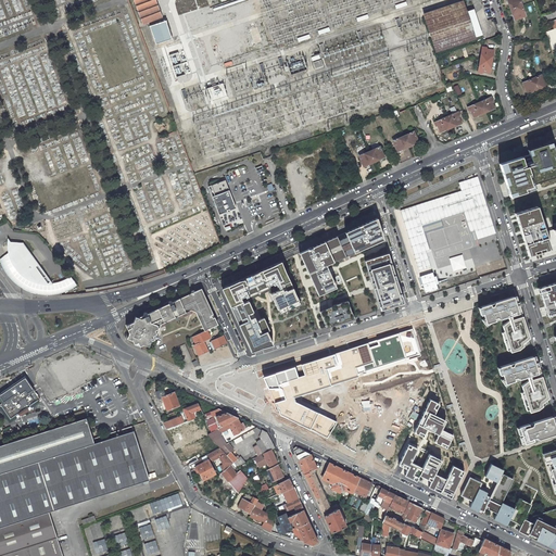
[(155,0),(134,0),(143,24),(162,17),(155,0)]
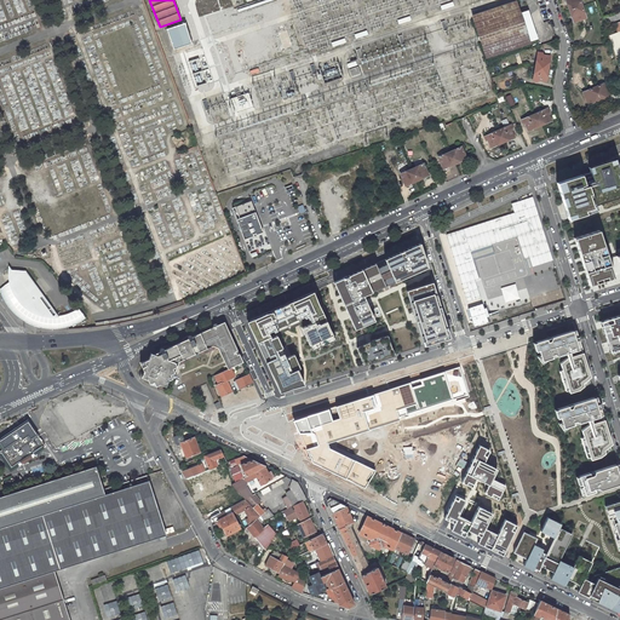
[(566,0),(569,10),(583,6),(579,0),(566,0)]
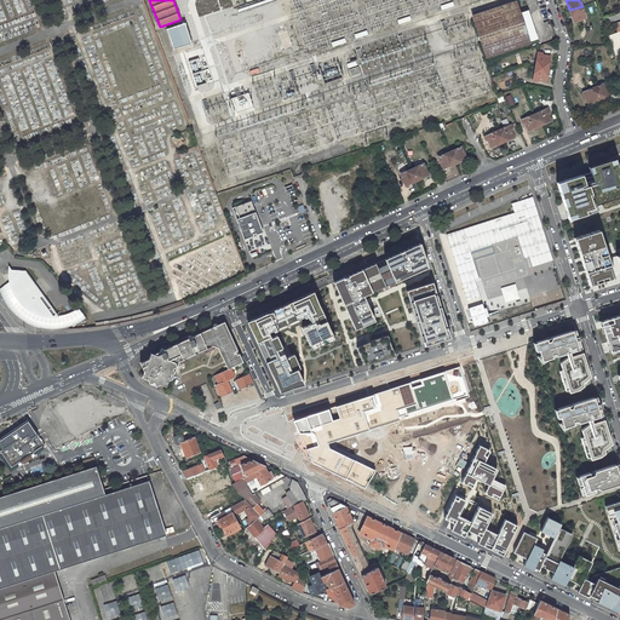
[(484,57),(530,42),(529,40),(521,13),(517,1),(471,17),(484,57)]
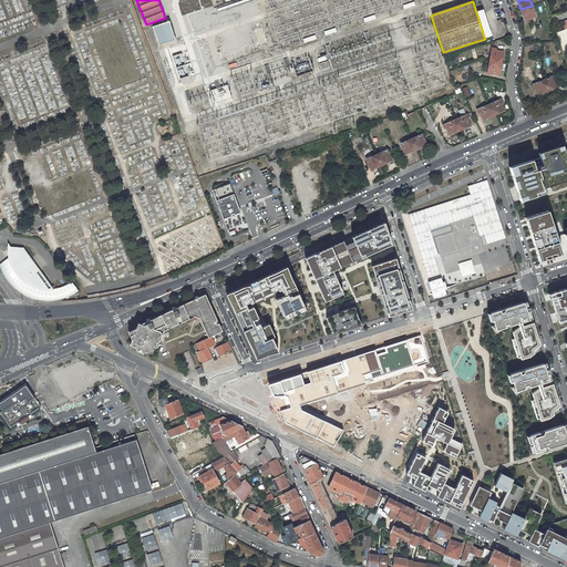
[(536,17),(533,6),(521,9),(525,20),(536,17)]
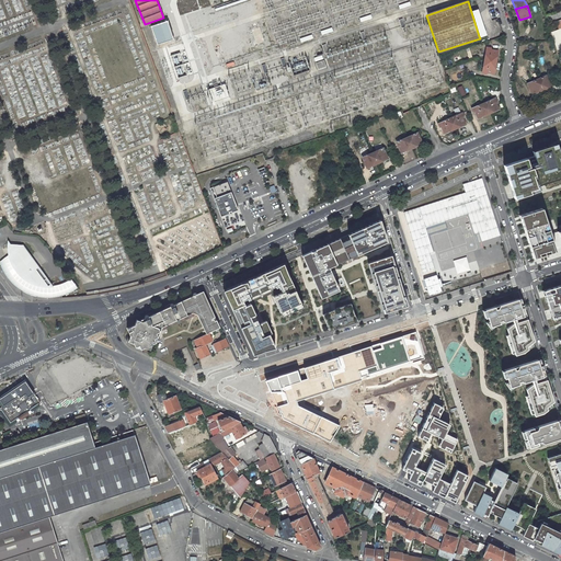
[(478,10),(471,12),(479,36),(485,34),(478,10)]
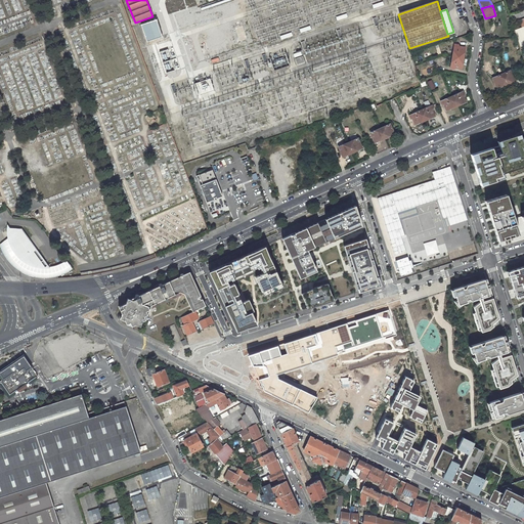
[(523,9),(510,15),(512,20),(523,15),(523,9)]
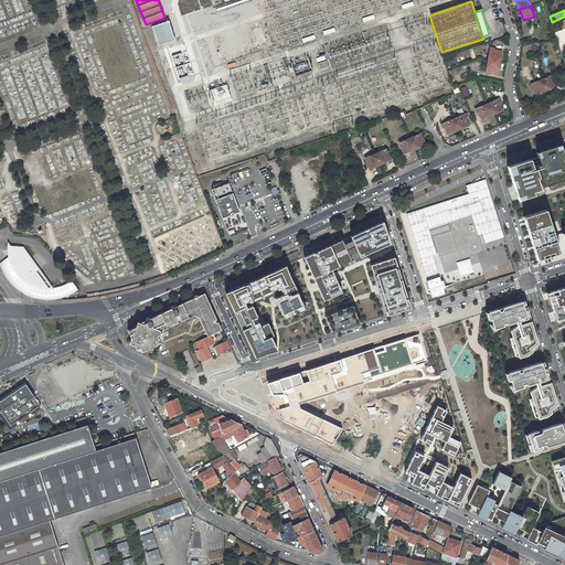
[(169,21),(152,27),(158,45),(176,40),(174,36),(170,24),(169,21)]
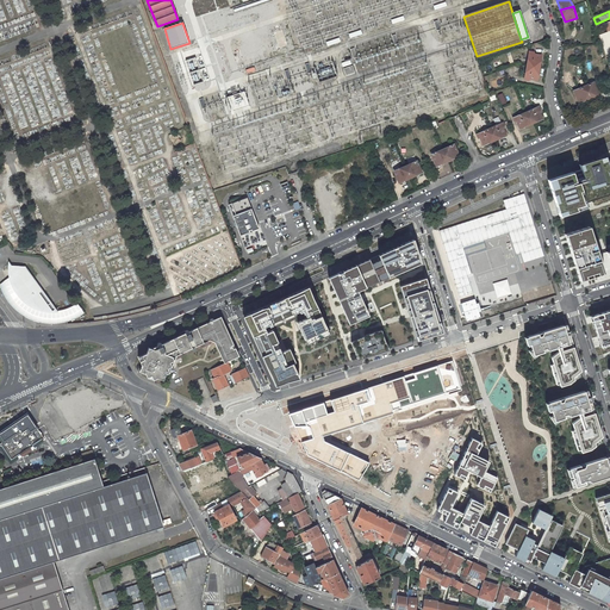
[(262,50),(246,56),(249,64),(266,58),(262,50)]
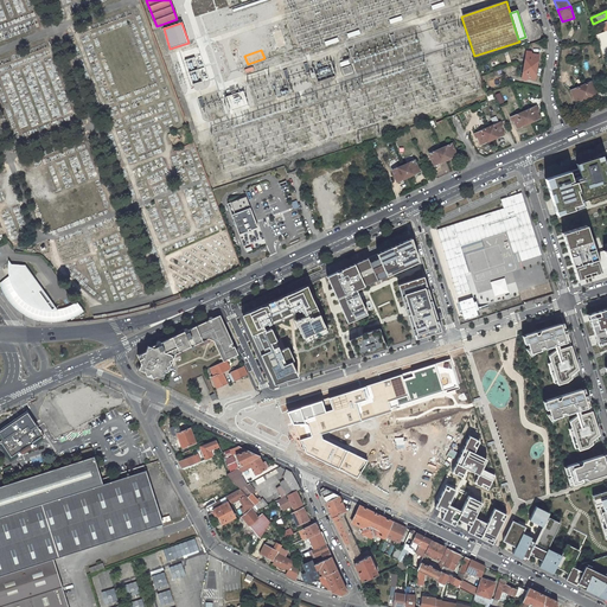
[(526,53),(524,65),(530,66),(531,64),(537,65),(538,55),(526,53)]
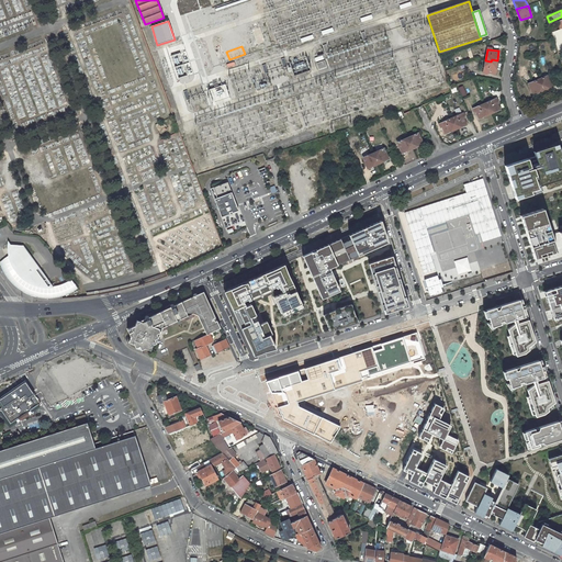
[(491,62),(485,60),(483,71),(495,74),(497,60),(492,59),(491,62)]
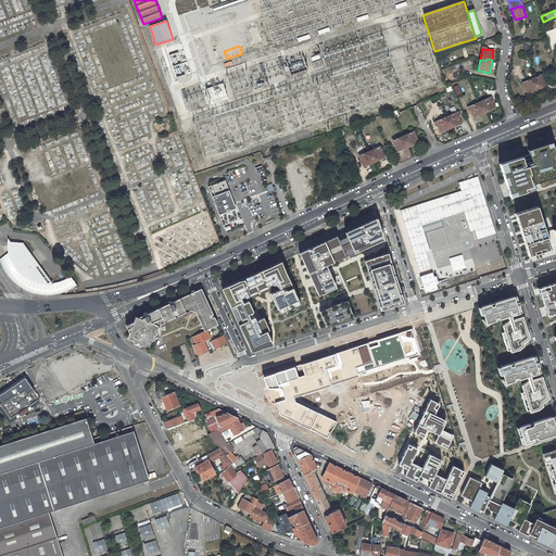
[(314,63),(315,68),(324,66),(321,60),(314,63)]
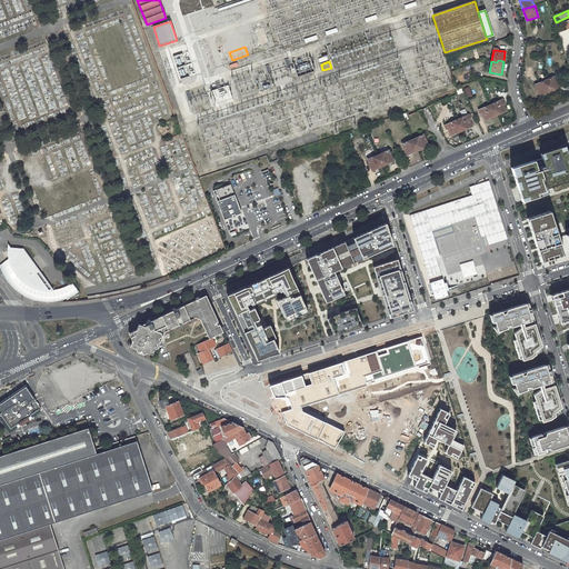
[(557,76),(546,80),(550,91),(561,86),(557,76)]
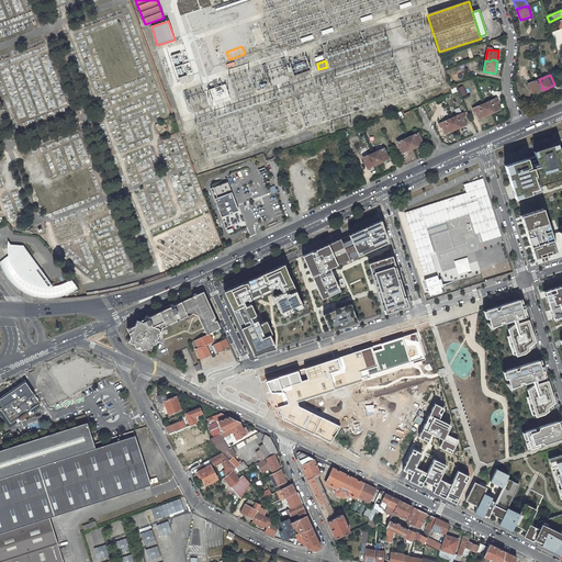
[(539,79),(529,83),(534,94),(543,90),(539,79)]
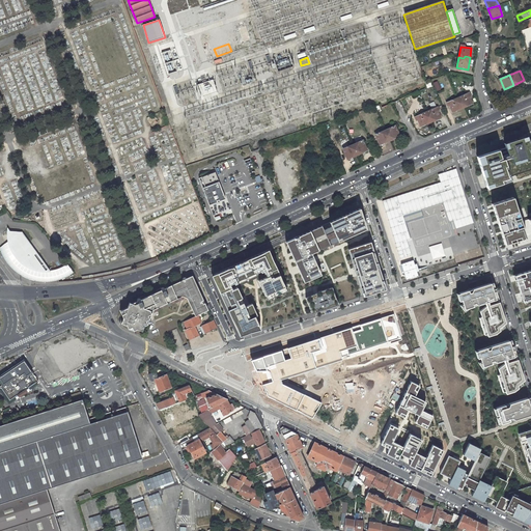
[(468,93),(458,98),(460,103),(463,102),(465,107),(472,104),(468,93)]
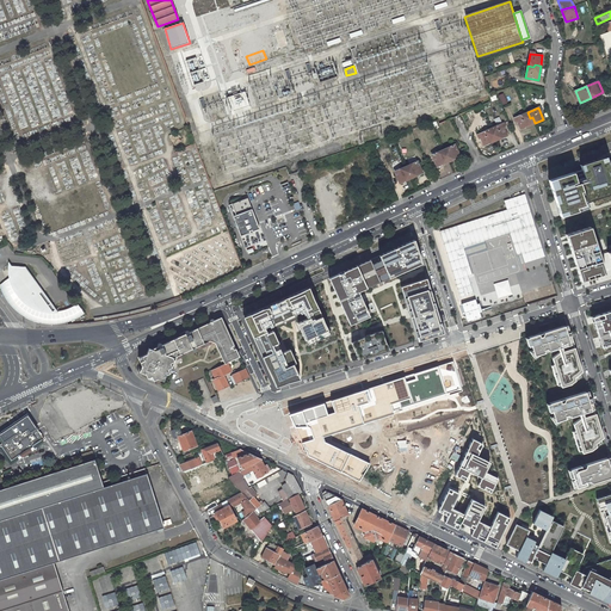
[(530,118),(528,112),(516,117),(520,129),(535,123),(532,117),(530,118)]
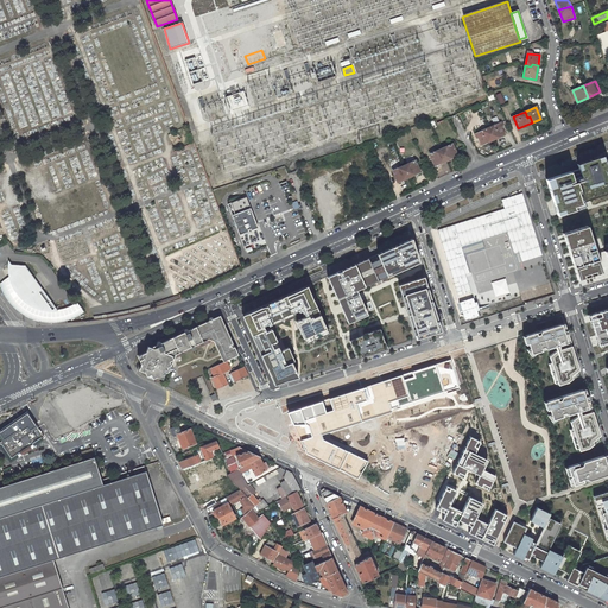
[(500,124),(488,128),(491,134),(493,133),(495,139),(505,134),(500,124)]
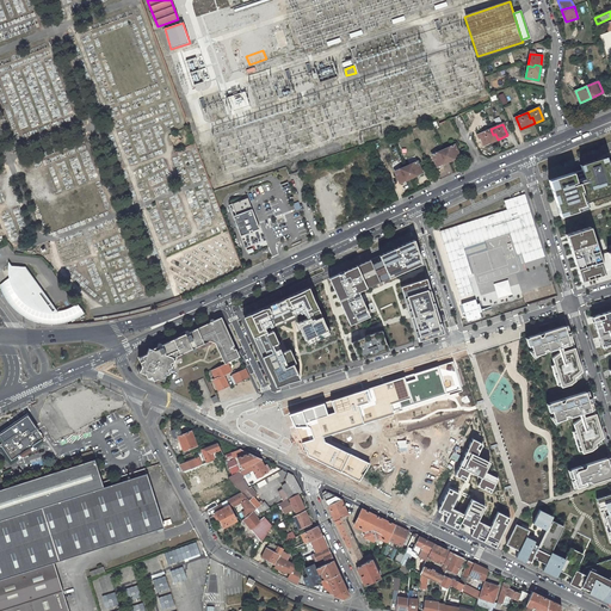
[(493,135),(491,129),(480,134),(485,146),(498,140),(495,134),(493,135)]
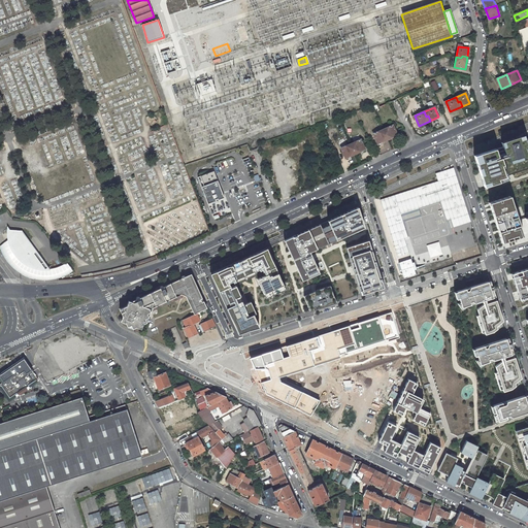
[(393,125),(383,130),(388,139),(397,135),(393,125)]
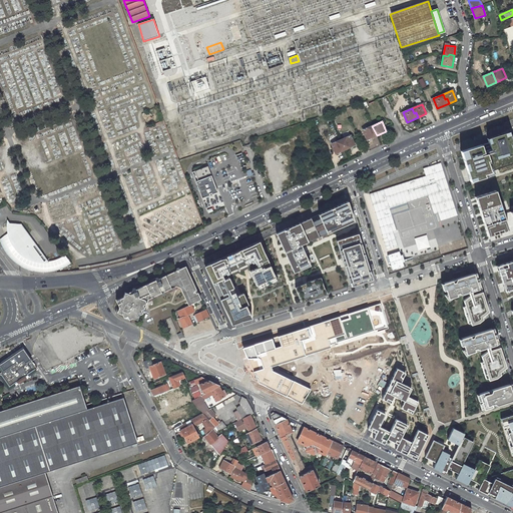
[(377,135),(372,126),(363,130),(367,139),(377,135)]
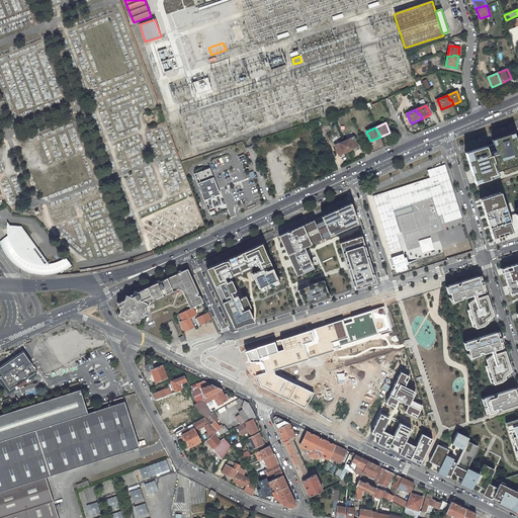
[(517,138),(516,133),(494,141),(495,144),(465,153),(476,185),(499,177),(496,168),(517,160),(517,138)]
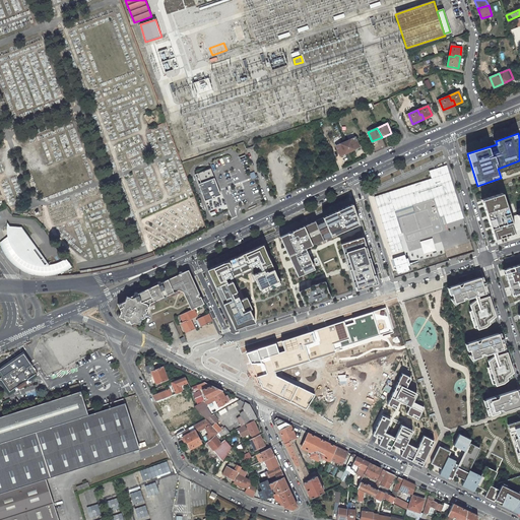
[(360,147),(355,137),(345,142),(350,151),(360,147)]
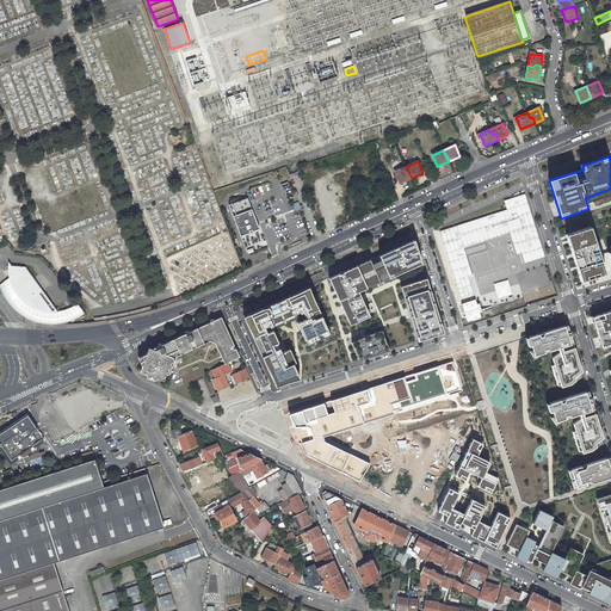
[(406,167),(395,172),(400,183),(412,178),(406,167)]
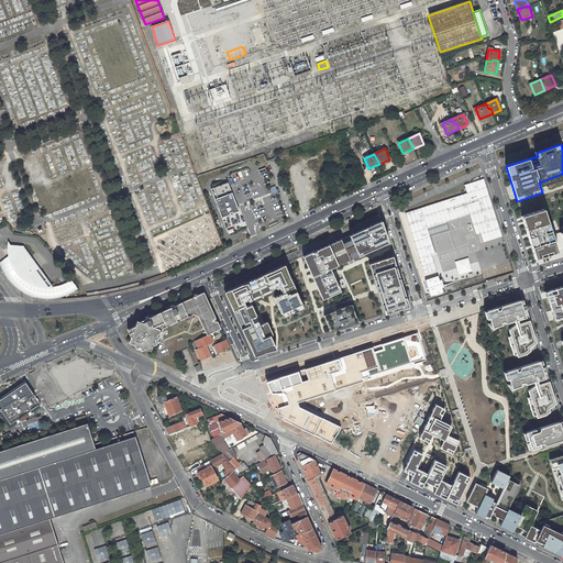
[(483,175),(399,213),(427,301),(515,273),(483,175)]
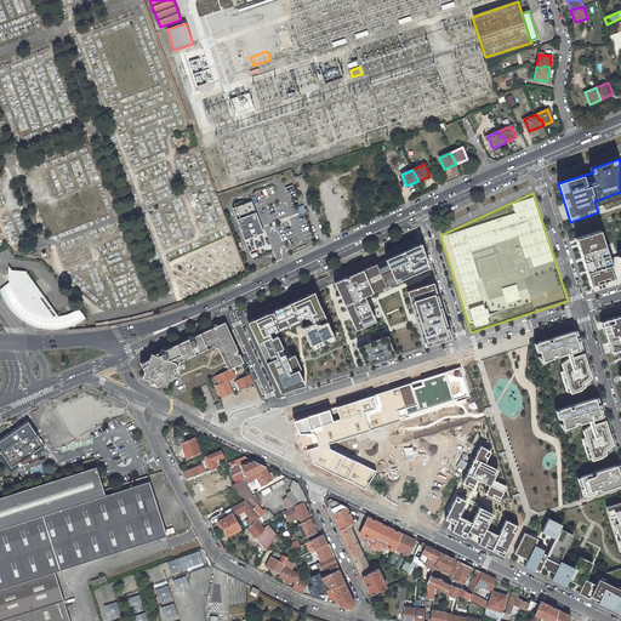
[(252,197),(233,204),(245,240),(266,233),(252,197)]
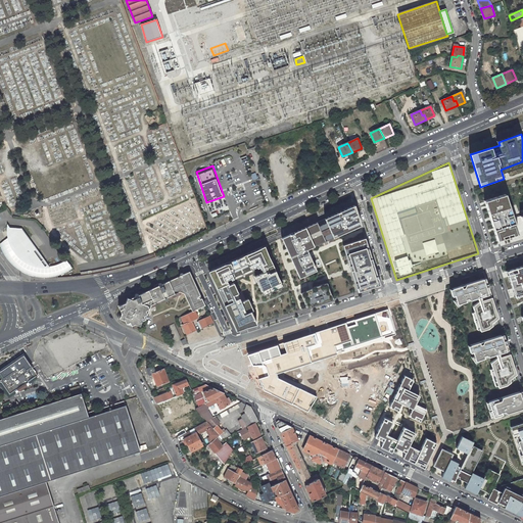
[(522,239),(522,216),(513,220),(506,195),(485,201),(500,246),(522,239)]
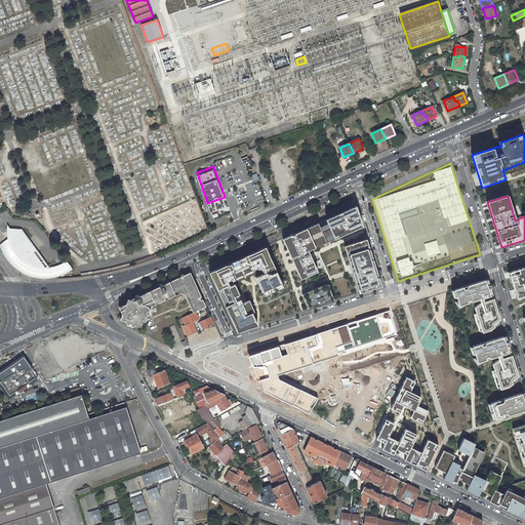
[(358,206),(284,239),(303,278),(318,271),(310,252),(363,226),(358,206)]
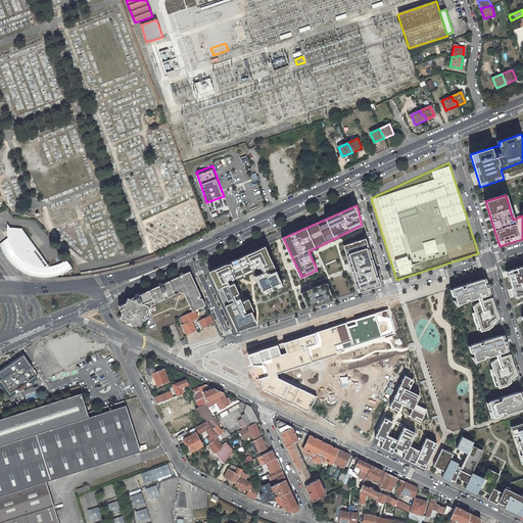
[(72,269),(73,269),(66,259),(63,262),(57,265),(54,266),(49,267),(21,229),(22,229),(10,228),(7,224),(7,227),(7,231),(8,231),(8,234),(8,237),(3,242),(3,244),(4,246),(5,249),(6,250),(3,252),(6,256),(9,262),(12,265),(15,268),(19,270),(22,272),(26,274),(32,276),(35,277),(40,277),(46,278),(49,277),(55,276),(58,276),(59,276),(63,274),(68,272),(72,269)]
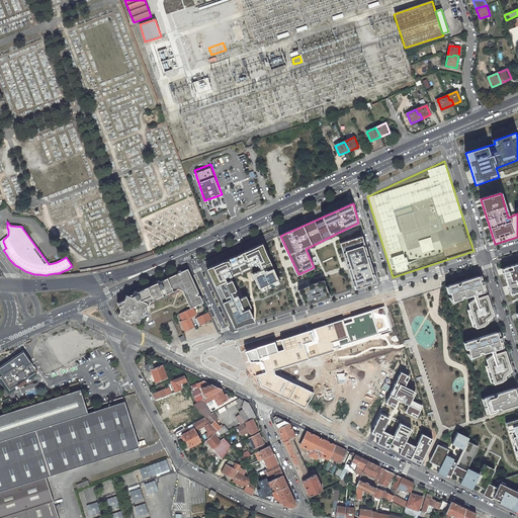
[(375,282),(362,236),(340,243),(354,289),(375,282)]
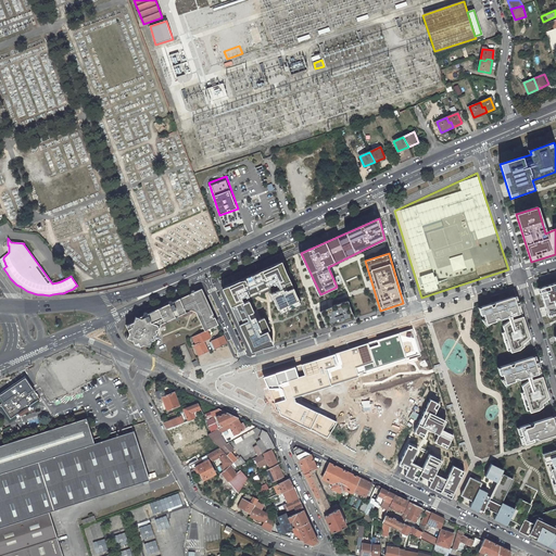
[(249,348),(269,338),(267,331),(268,330),(264,317),(262,318),(257,320),(249,300),(268,291),(279,315),(302,304),(281,261),(222,288),(249,348)]
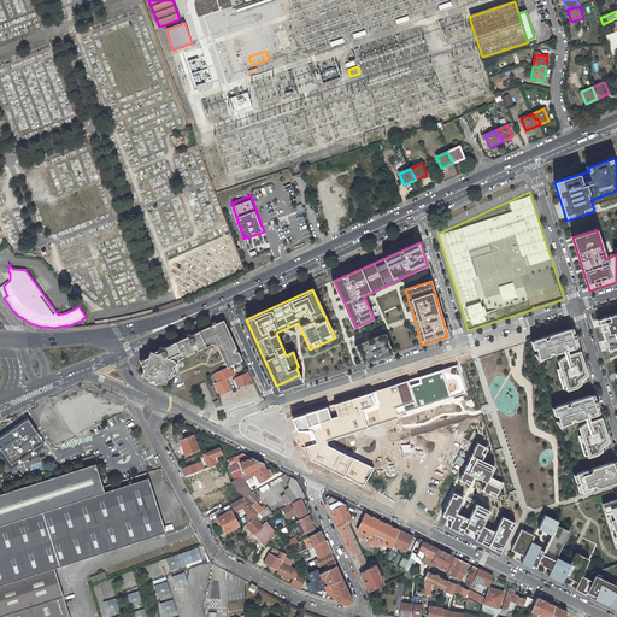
[(616,313),(599,321),(609,352),(616,348),(616,313)]
